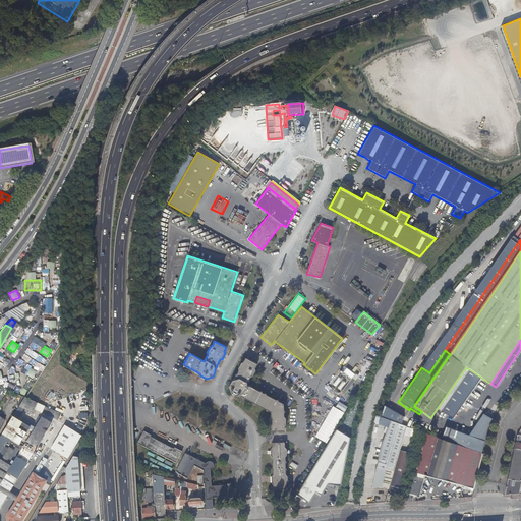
[(232,380),(229,386),(231,392),(236,395),(238,394),(271,411),(271,416),(270,417),(270,424),(271,425),(272,430),(284,430),(284,425),(286,424),(285,417),(284,416),(283,403),(245,384),(250,375),(251,375),(254,369),(253,368),(256,363),(245,357),(243,361),(241,361),(238,367),(239,369),(234,380),(232,380)]
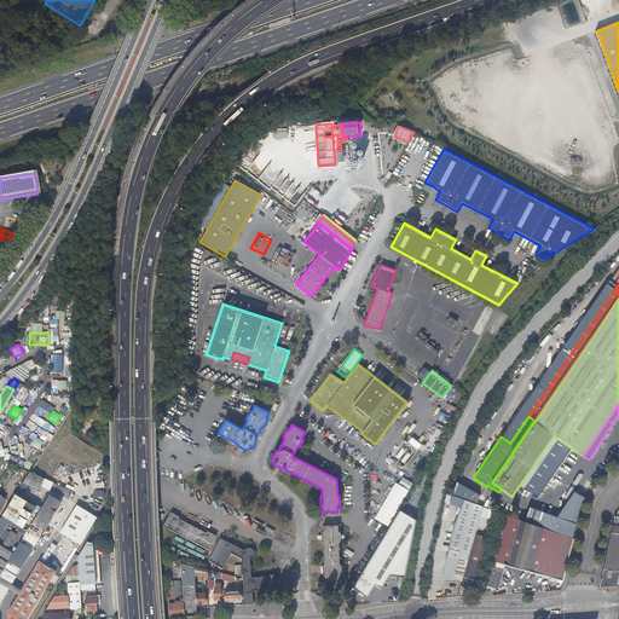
[(408,435),(404,439),(417,449),(421,445),(408,435)]
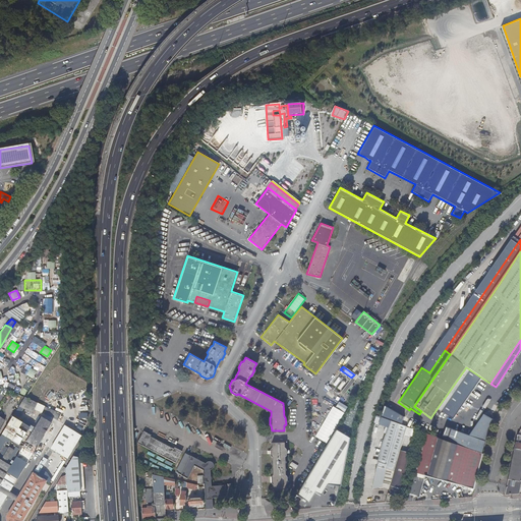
[(466,367),(437,409),(441,412),(469,369),(466,367)]
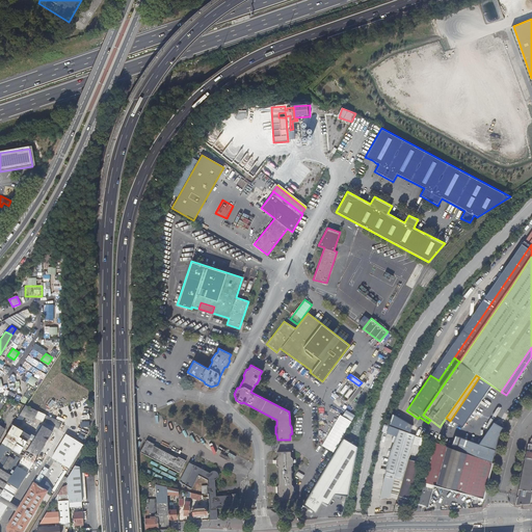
[(37,380),(31,376),(27,382),(33,387),(37,380)]
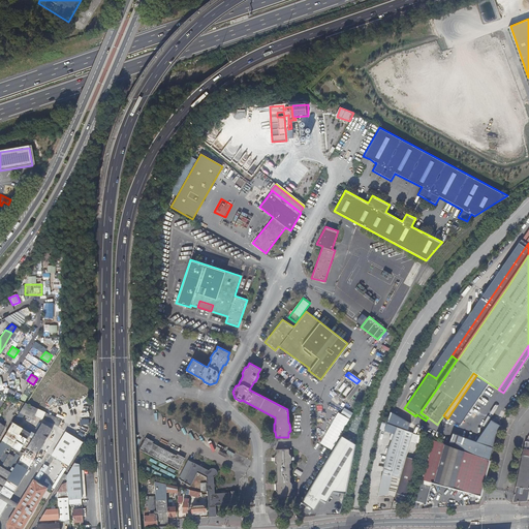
[(13,381),(6,382),(8,391),(16,389),(13,381)]
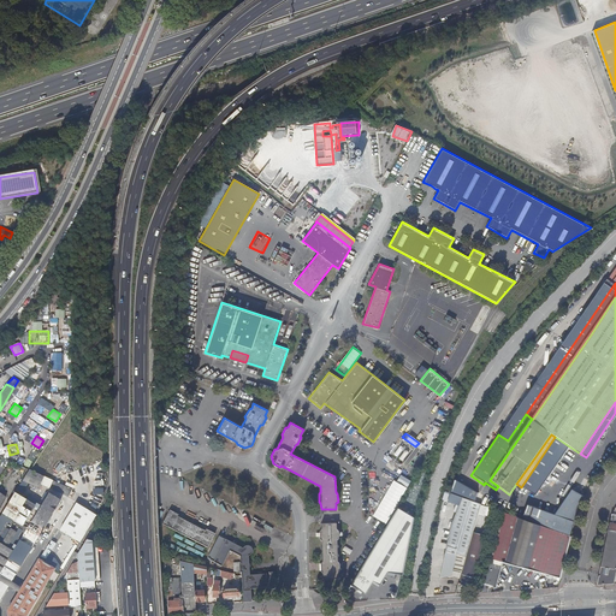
[(404,461),(409,450),(400,445),(395,455),(400,457),(398,458),(404,461)]
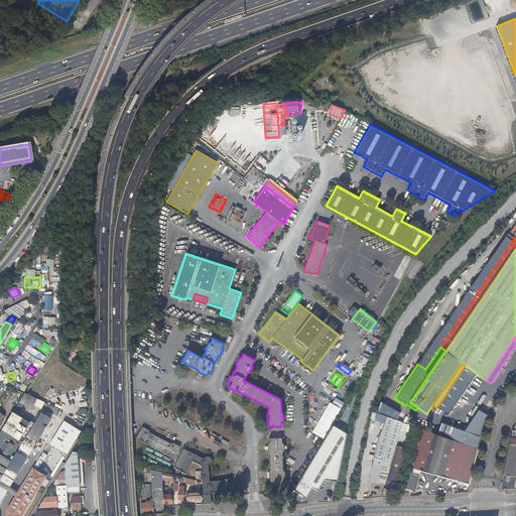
[(36,399),(24,393),(19,403),(23,405),(28,407),(32,409),(34,405),(36,399)]
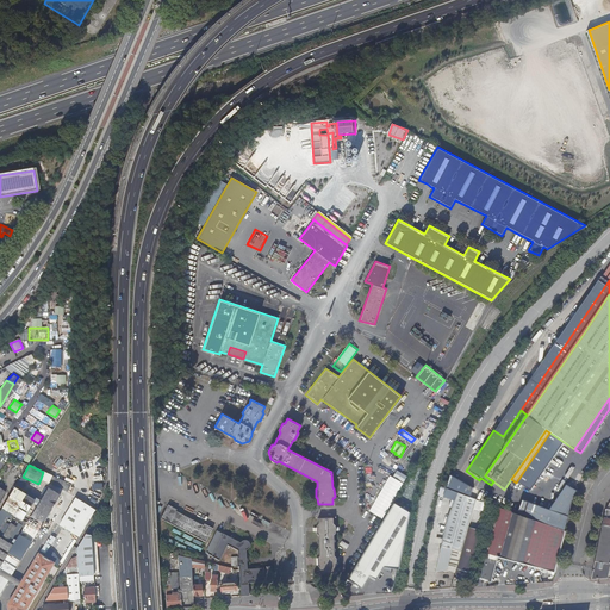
[(72,485),(43,472),(41,479),(45,481),(69,492),(72,485)]
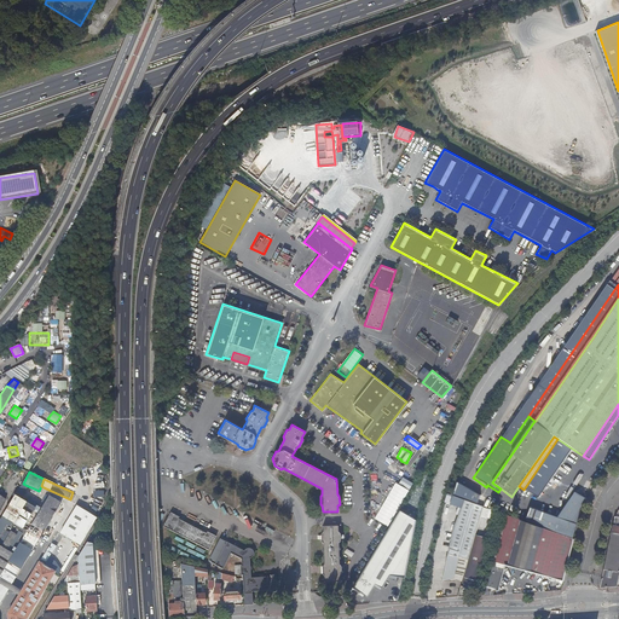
[(397,481),(375,519),(387,525),(409,489),(397,481)]
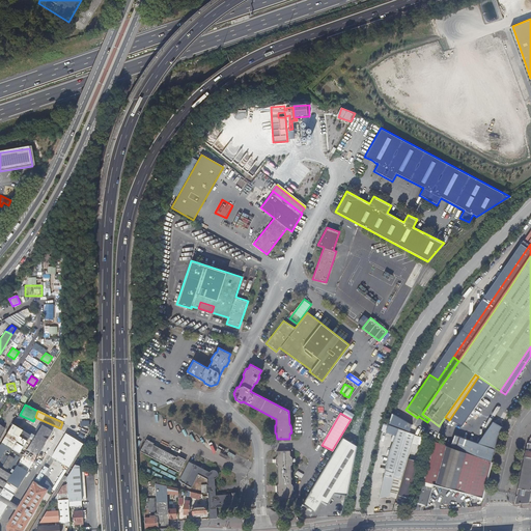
[(22,421),(18,418),(0,446),(0,516),(33,463),(20,453),(30,437),(18,428),(22,421)]
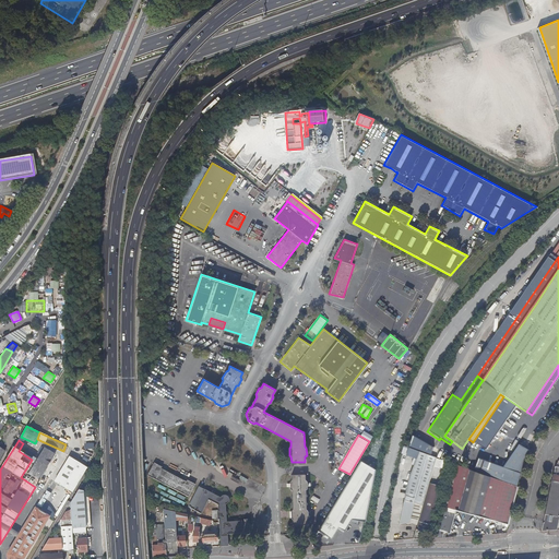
[(45,448),(30,474),(39,480),(56,454),(45,448)]
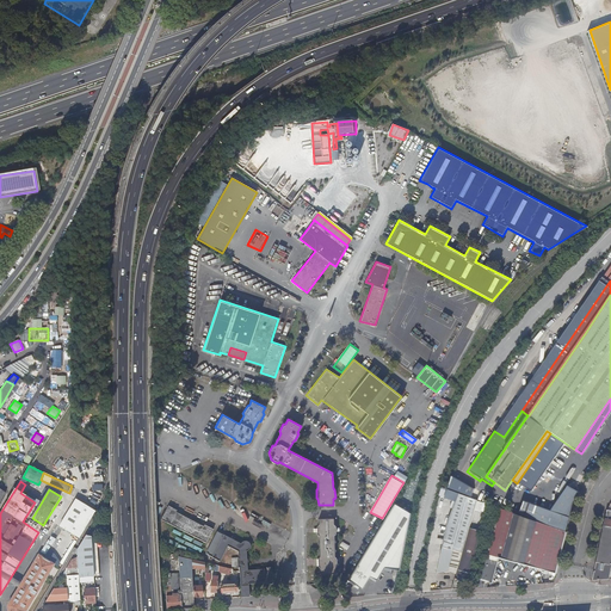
[(477,499),(458,493),(457,497),(448,523),(443,545),(454,548),(463,550),(469,528),(474,510),(477,499)]
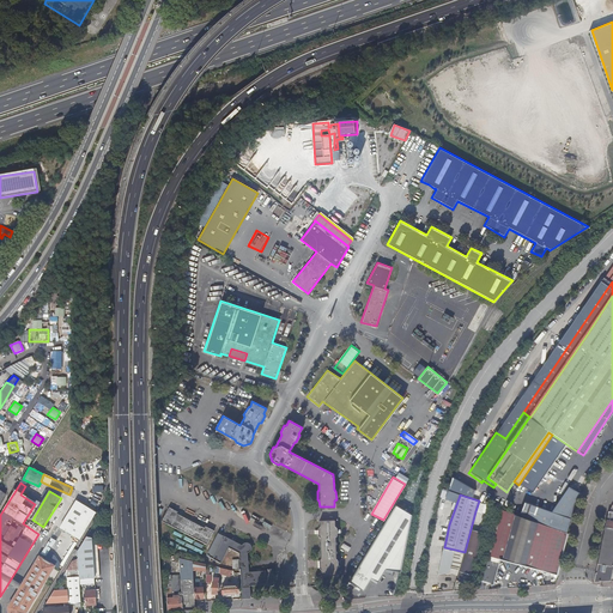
[(79,541),(96,514),(76,502),(59,528),(79,541)]
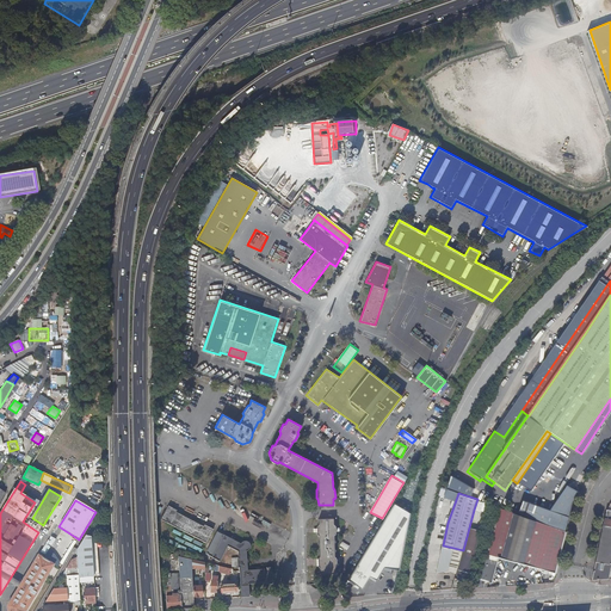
[(383,567),(399,571),(405,537),(411,513),(394,504),(347,580),(353,584),(353,586),(357,588),(357,586),(360,588),(369,575),(376,580),(383,567)]
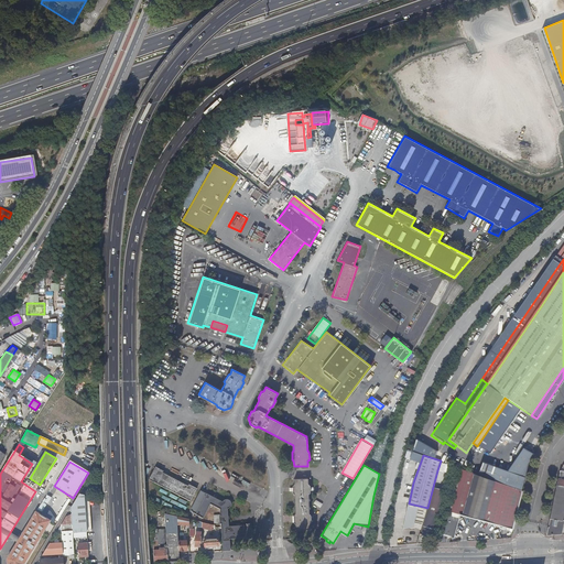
[(154,467),(149,480),(190,501),(196,489),(188,485),(187,486),(162,473),(163,472),(154,467)]
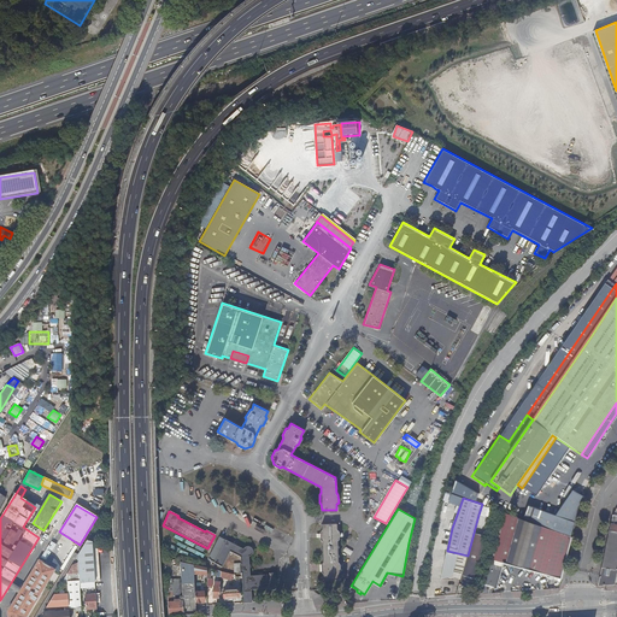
[(516,516),(505,512),(499,536),(510,540),(516,516)]
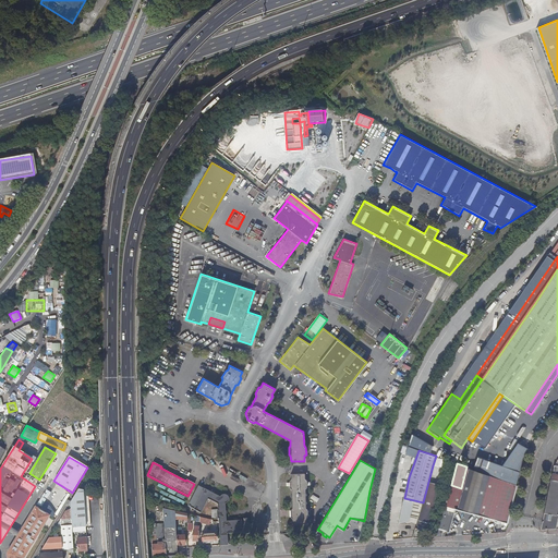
[(555,466),(543,522),(542,530),(556,529),(557,517),(557,514),(557,516),(557,509),(557,465),(555,465),(555,466)]
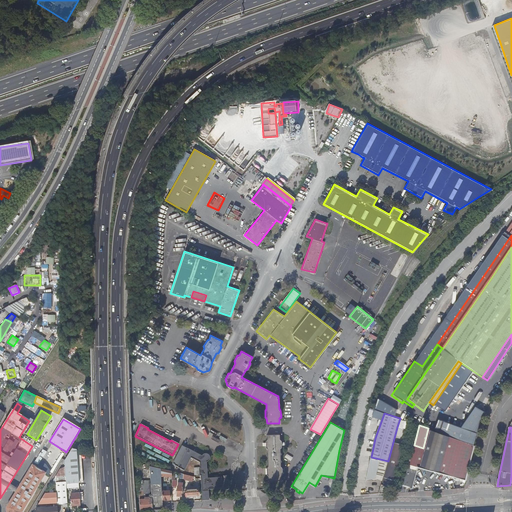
[(417,467),(466,480),(475,445),(473,444),(428,428),(423,448),(414,445),(401,492),(406,492),(407,487),(411,488),(417,467)]
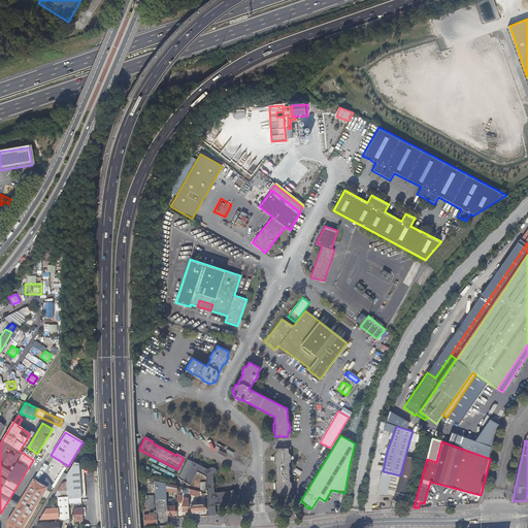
[(273,456),(271,456),(272,459),(273,459),(273,461),(275,462),(275,481),(274,483),(274,490),(276,490),(276,495),(289,495),(289,490),(291,489),(290,482),(289,481),(289,462),(290,460),(290,459),(292,459),(292,456),(290,456),(290,454),(288,453),(288,447),(274,448),(274,453),(273,455),(273,456)]
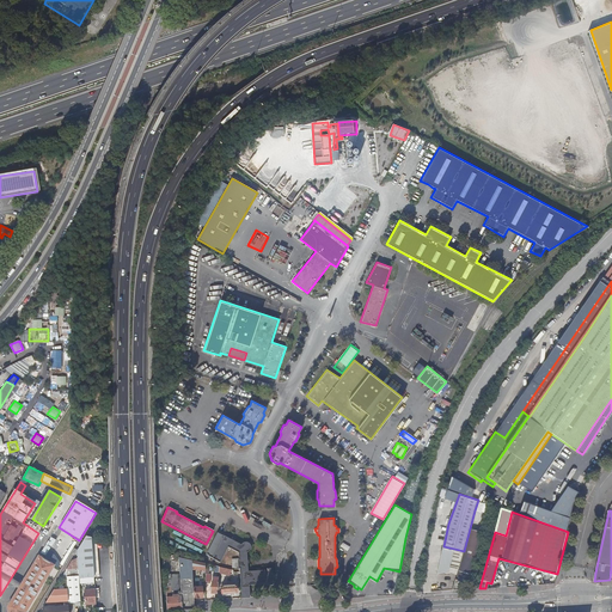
[(470,528),(464,551),(464,552),(463,554),(463,556),(457,574),(457,575),(456,580),(467,582),(469,581),(482,532),(470,528)]
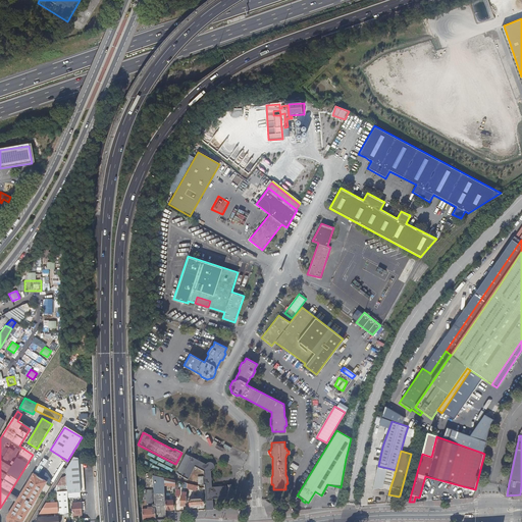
[(205,485),(206,510),(213,509),(212,499),(226,499),(226,500),(232,500),(231,485),(227,485),(227,486),(211,487),(211,471),(212,471),(213,470),(214,469),(214,467),(214,466),(214,465),(213,465),(212,463),(210,462),(208,463),(207,463),(206,465),(191,457),(190,458),(185,455),(175,473),(181,476),(180,476),(188,480),(195,467),(204,472),(204,477),(198,477),(199,484),(203,484),(203,485),(205,485)]
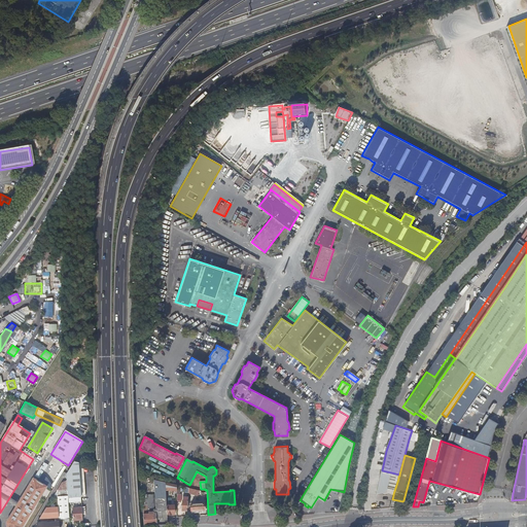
[(78,463),(74,462),(67,475),(67,488),(68,502),(70,501),(70,498),(80,498),(78,463)]
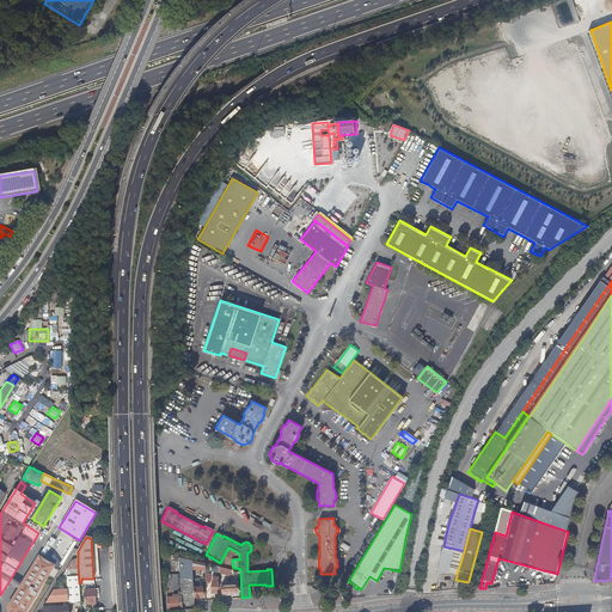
[(34,611),(77,543),(68,538),(53,565),(38,557),(8,606),(8,611),(34,611)]
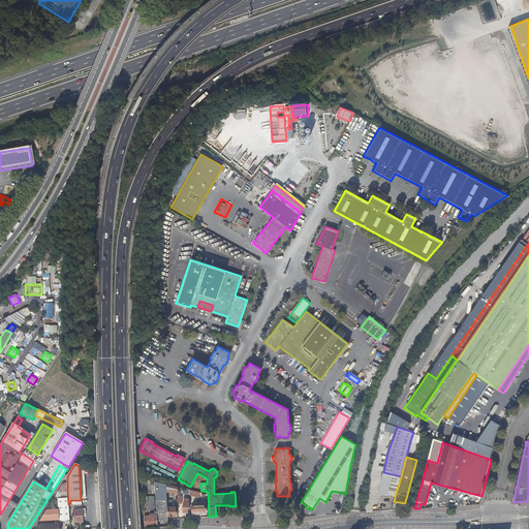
[(393,474),(383,472),(382,478),(378,496),(389,496),(393,474)]
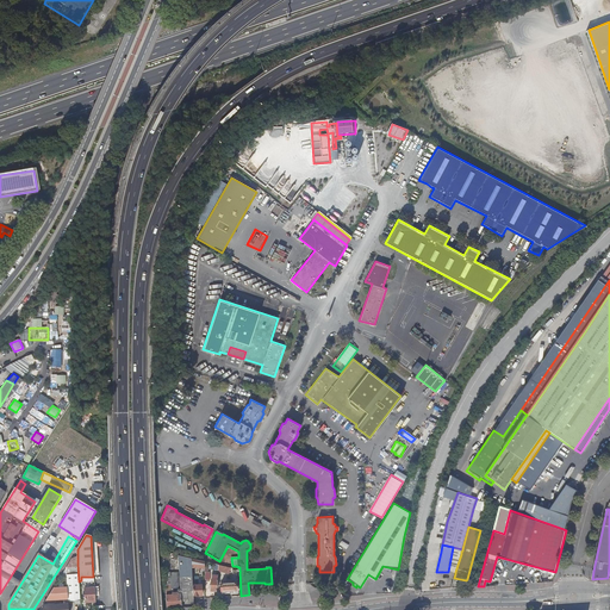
[(462,549),(453,547),(448,572),(455,573),(455,572),(461,554),(461,552),(462,551),(462,549)]
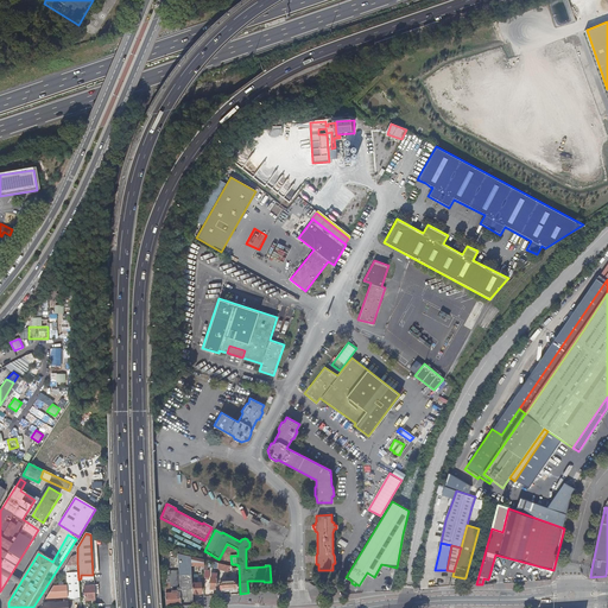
[(190,557),(177,555),(179,593),(181,606),(192,605),(192,595),(191,584),(191,575),(191,567),(190,557)]
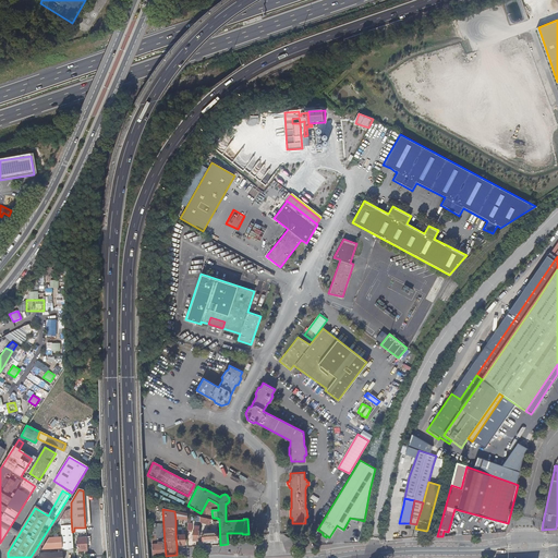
[(71,517),(61,518),(60,520),(61,537),(62,548),(62,550),(68,550),(73,549),(72,532),(71,517)]
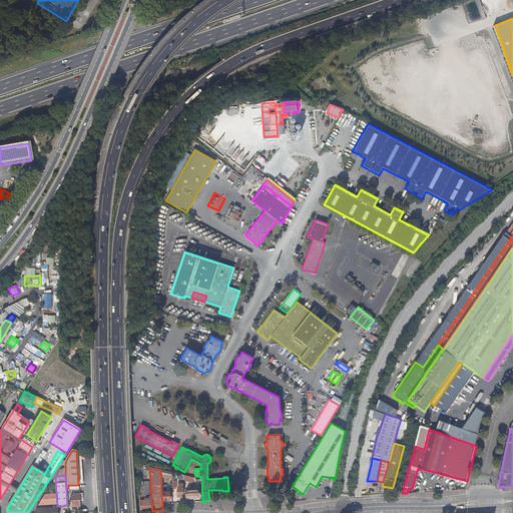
[(138,493),(140,512),(152,511),(151,500),(149,500),(149,499),(146,499),(146,500),(141,501),(141,496),(143,496),(143,492),(138,493)]
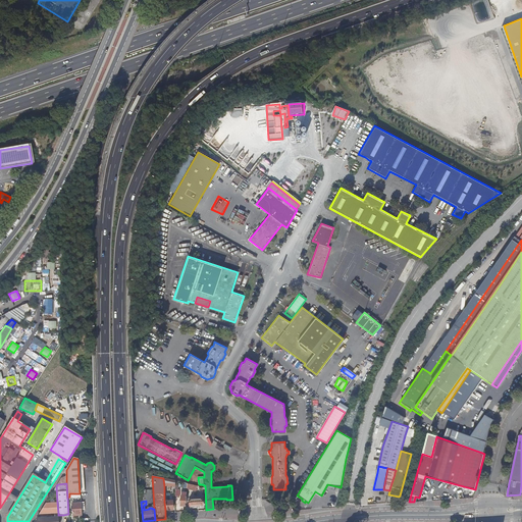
[(57,503),(46,504),(39,514),(58,513),(57,503)]
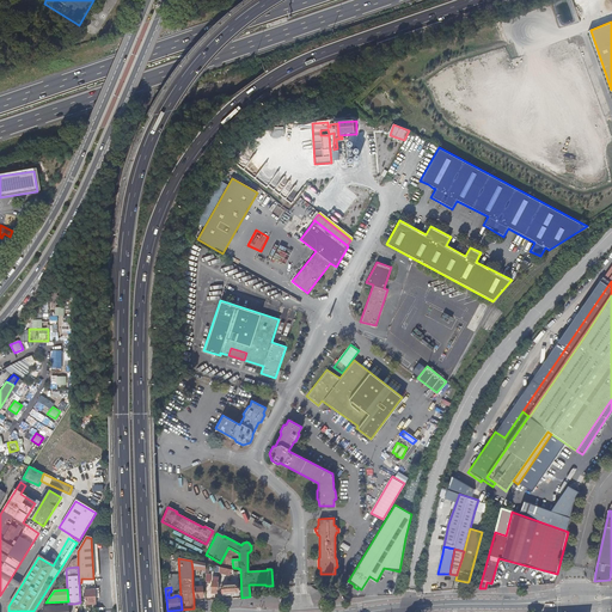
[(96,604),(95,589),(84,591),(85,605),(96,604)]
